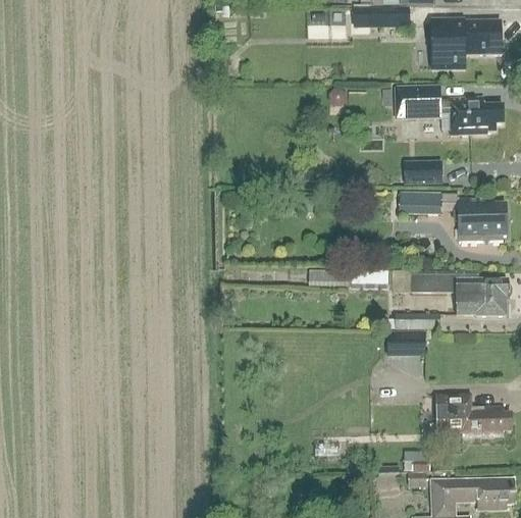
[(410,8),(354,9),(354,26),(410,24),(410,8)]
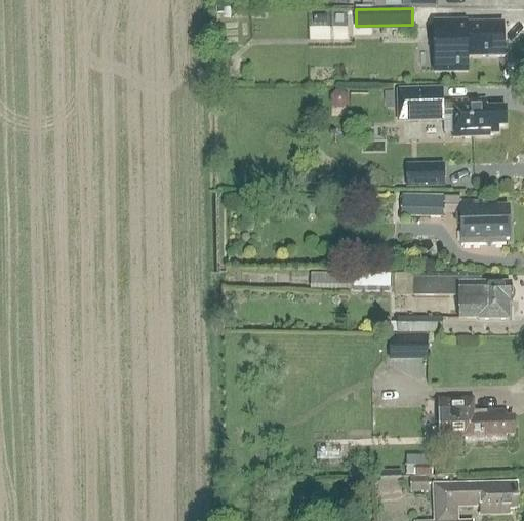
[(468,54),(506,53),(505,21),(467,21),(467,18),(434,19),(435,70),(468,69),(468,54)]
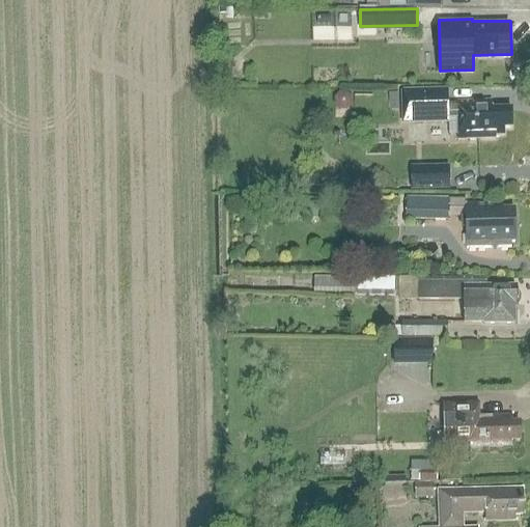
[(457,99),(457,104),(449,104),(448,87),(401,88),(402,121),(449,119),(449,116),(458,116),(458,136),(496,135),(496,133),(504,132),(504,126),(512,126),(512,106),(487,107),(487,98),(457,99)]
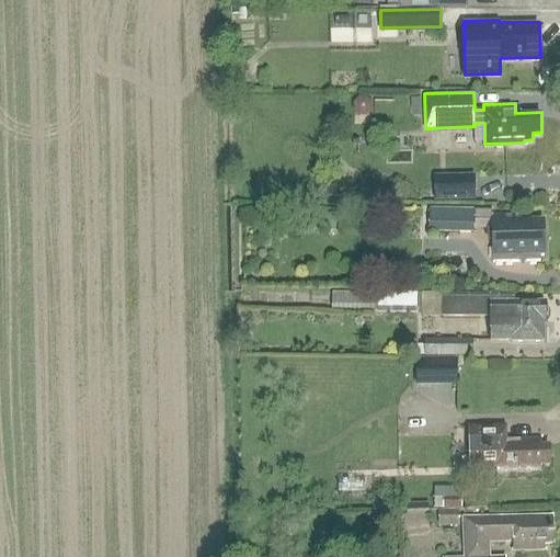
[(475,171),(435,172),(435,197),(476,196),(475,171)]
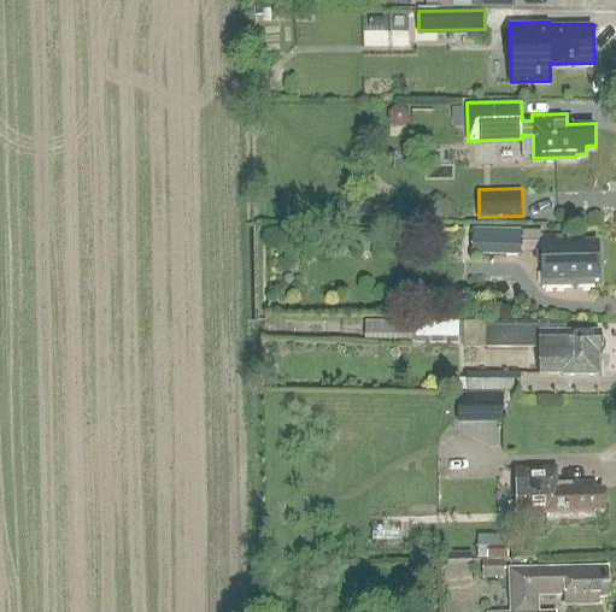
[(518,253),(520,227),(471,225),(470,251),(518,253)]
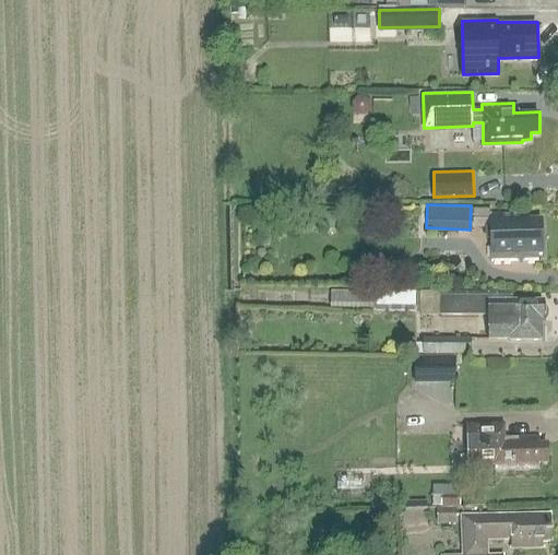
[(538,252),(543,252),(542,216),(531,216),(531,212),(491,213),(493,259),(538,257),(538,252)]
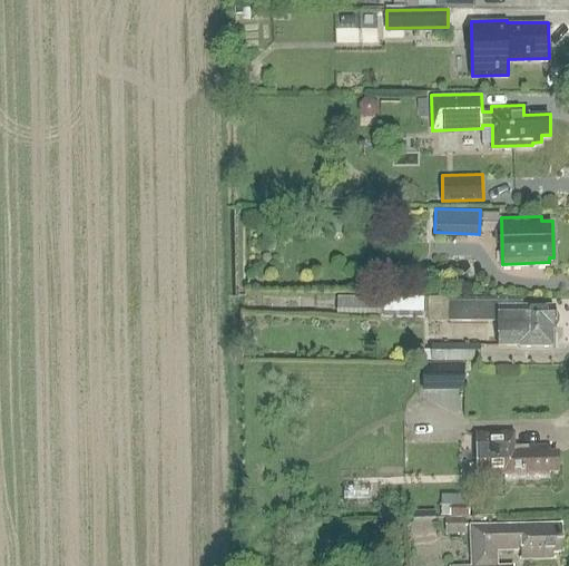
[(427,310),(427,294),(337,294),(337,305),(384,305),(384,310),(427,310)]
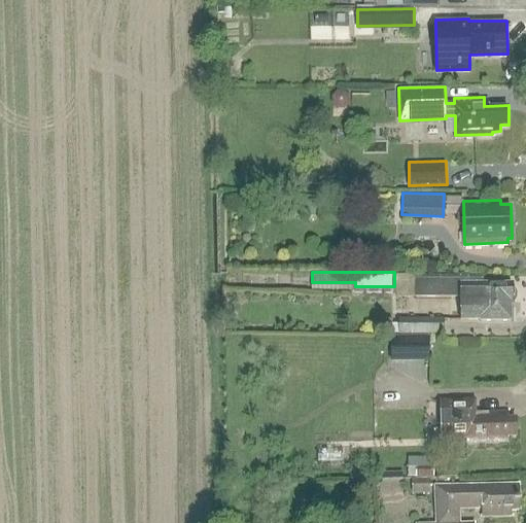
[(445,272),(418,272),(414,272),(414,292),(463,293),(462,316),(482,316),(482,317),(511,318),(511,300),(513,299),(513,282),(482,281),(483,273),(445,272)]
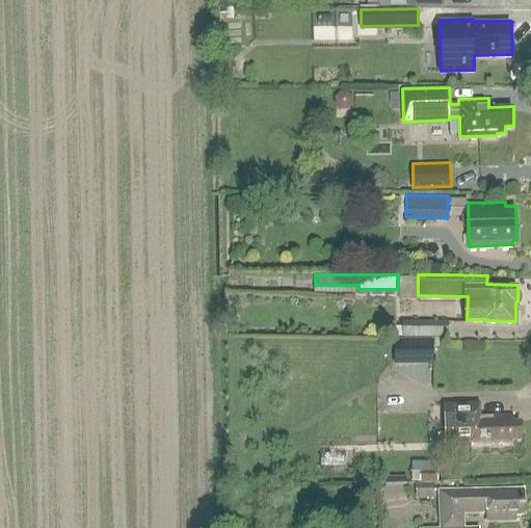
[(447,335),(447,320),(402,319),(402,335),(447,335)]
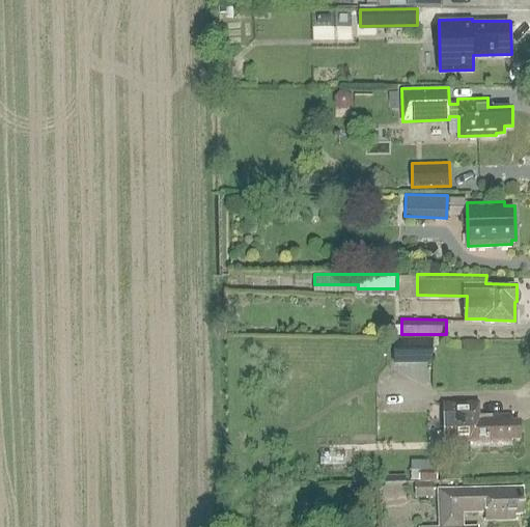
[(434,363),(434,335),(394,335),(394,363),(434,363)]
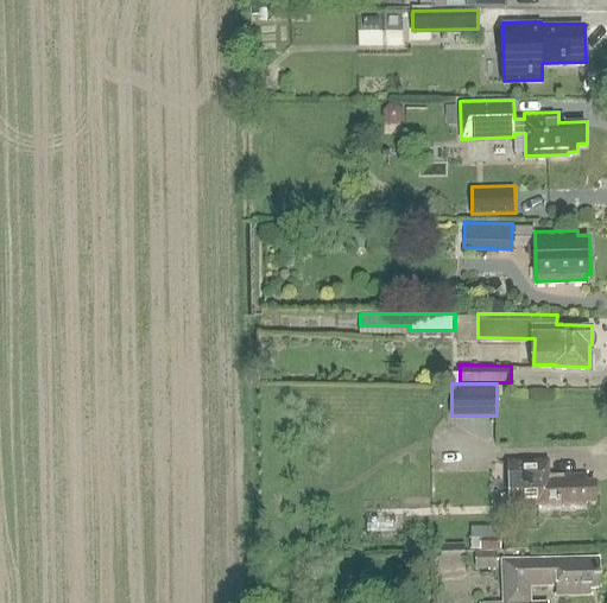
[(587,501),(595,501),(594,478),(587,478),(586,471),(550,473),(549,457),(509,459),(510,499),(538,497),(539,508),(588,507),(587,501)]
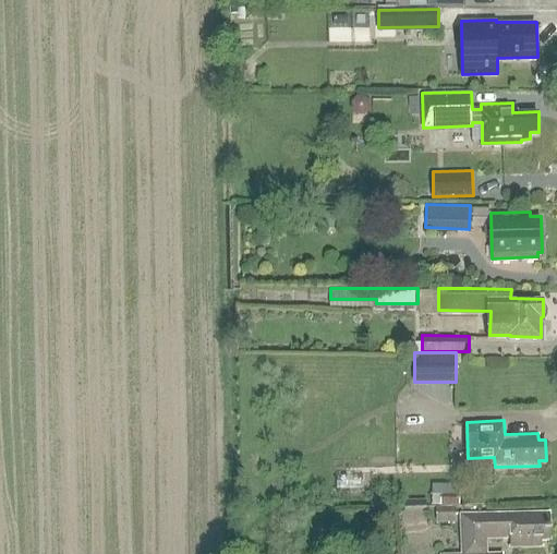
[(492,538),(513,537),(513,546),(543,546),(543,540),(552,539),(551,510),(462,512),(462,538),(492,538)]
